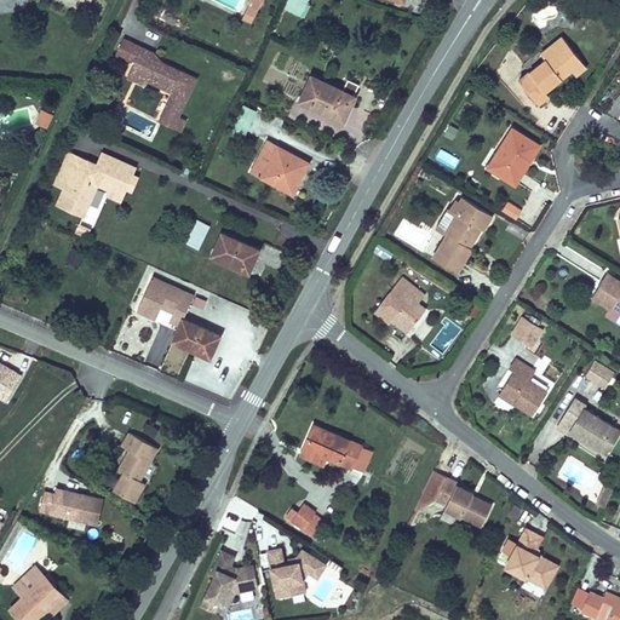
[(302,1),(306,4),(308,0),(287,0),(285,5),(297,11),(302,1)]
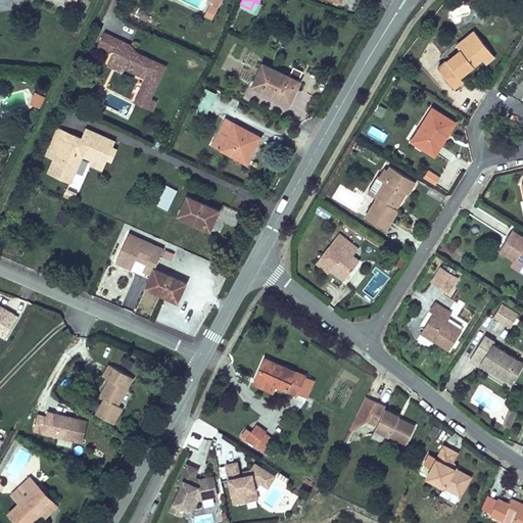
[(462,78),(459,74),(481,55),(488,49),(471,28),(464,34),(469,39),(460,47),(437,65),(454,85),(462,78)]
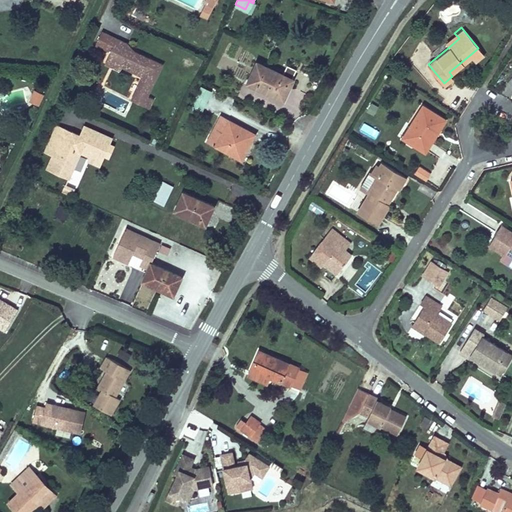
[(94,44),(108,50),(105,58),(122,66),(141,75),(130,99),(147,107),(152,96),(146,93),(160,62),(125,45),(127,41),(100,30),(94,44)]
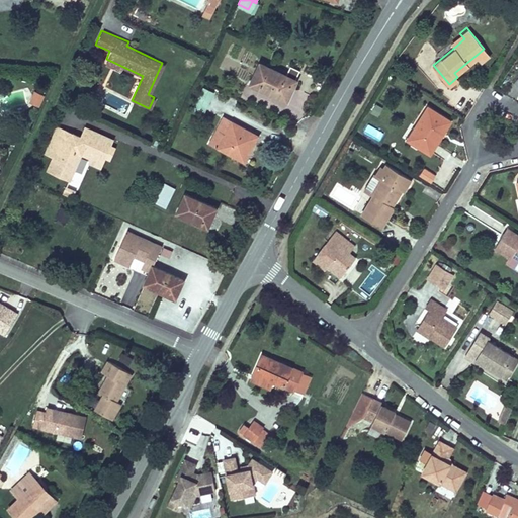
[(464,38),(459,33),(450,41),(455,47),(464,38)]
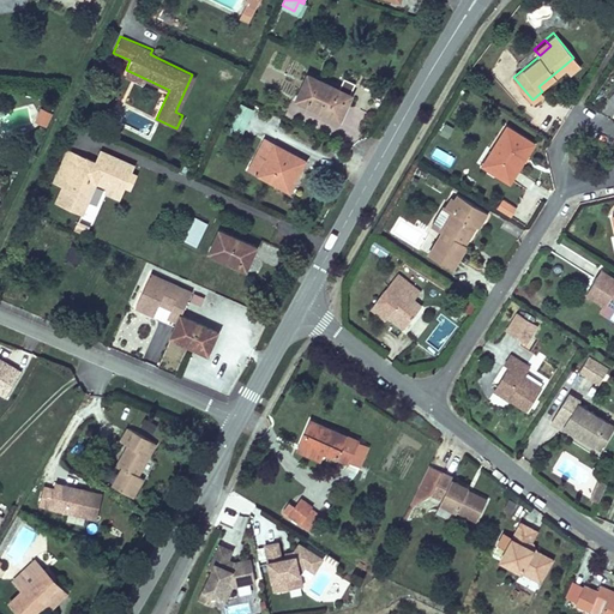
[(578,62),(573,58),(565,65),(570,70),(578,62)]
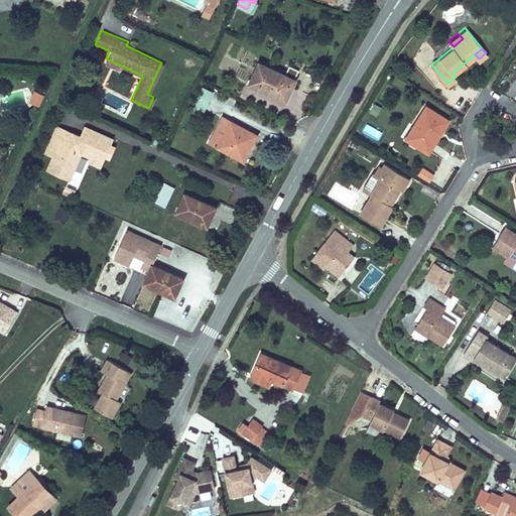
[(227,57),(222,67),(234,73),(238,62),(227,57)]
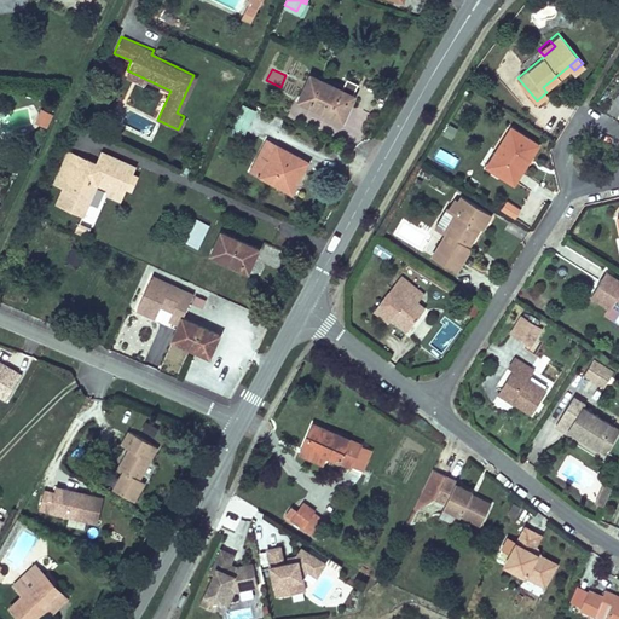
[(145,86),(148,80),(127,70),(123,77),(145,86)]
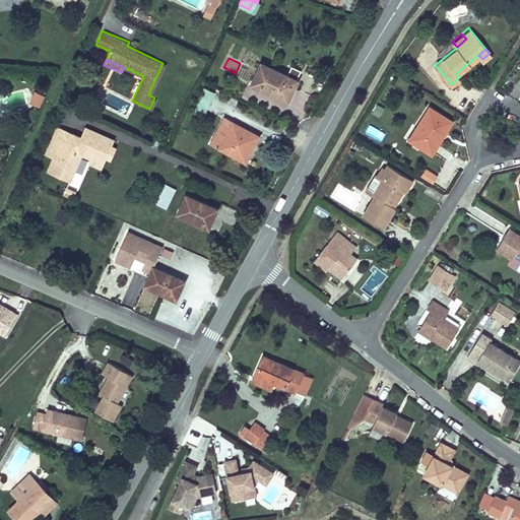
[(297,77),(260,62),(251,81),(288,99),(297,77)]
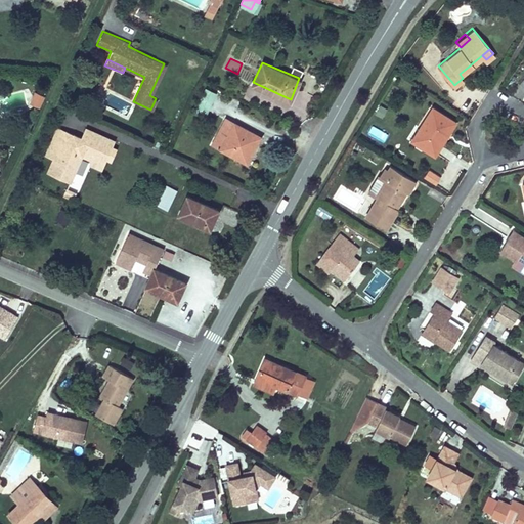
[(29,105),(38,110),(44,98),(34,94),(29,105)]
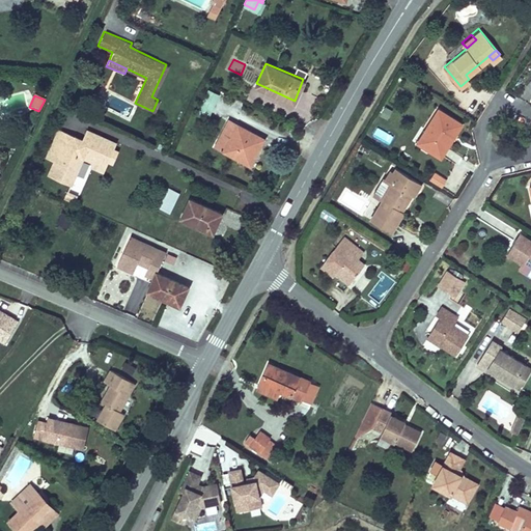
[(388,120),(393,110),(385,106),(380,115),(388,120)]
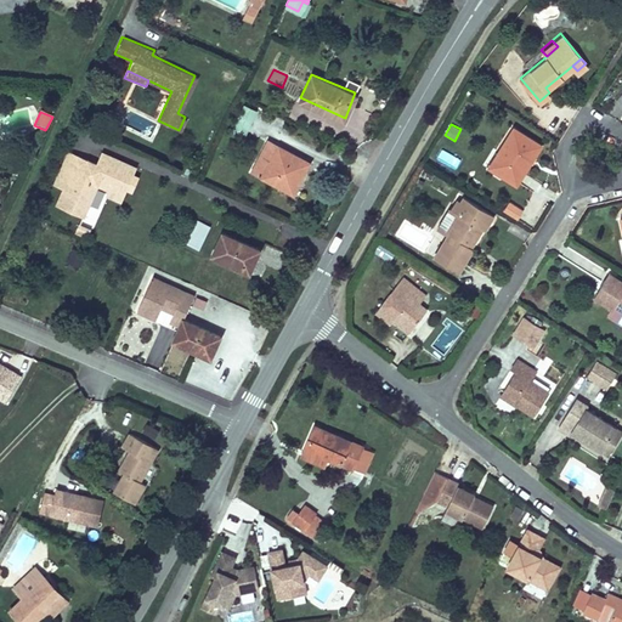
[(526,153),(531,156),(539,142),(513,124),(496,150),(502,153),(492,168),(509,179),(526,153)]
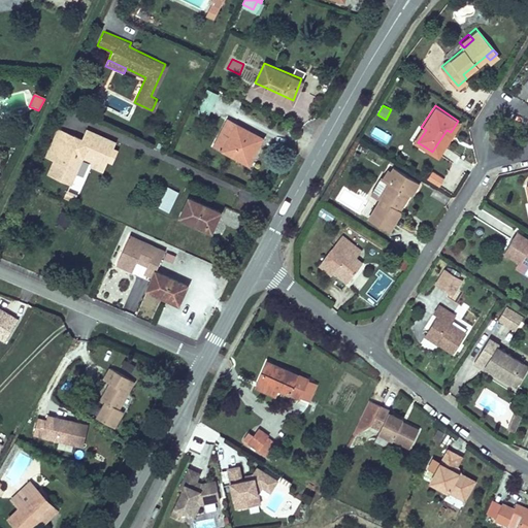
[(216,146),(252,162),(263,136),(228,120),(216,146)]
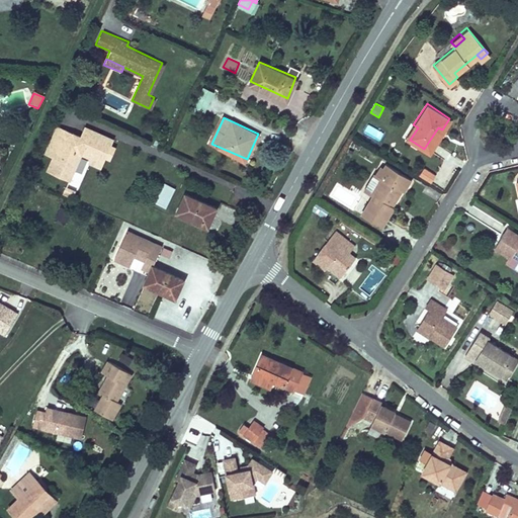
[(112,146),(107,144),(110,138),(83,125),(78,135),(76,140),(70,137),(72,132),(55,123),(42,150),(51,154),(45,167),(55,171),(59,164),(70,169),(78,151),(88,156),(86,160),(97,166),(102,155),(107,157),(112,146)]
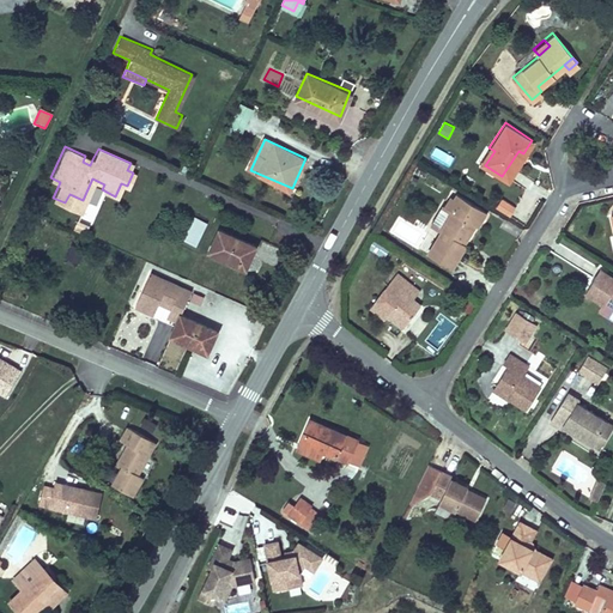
[(435,147),(431,158),(450,165),(454,155),(435,147)]
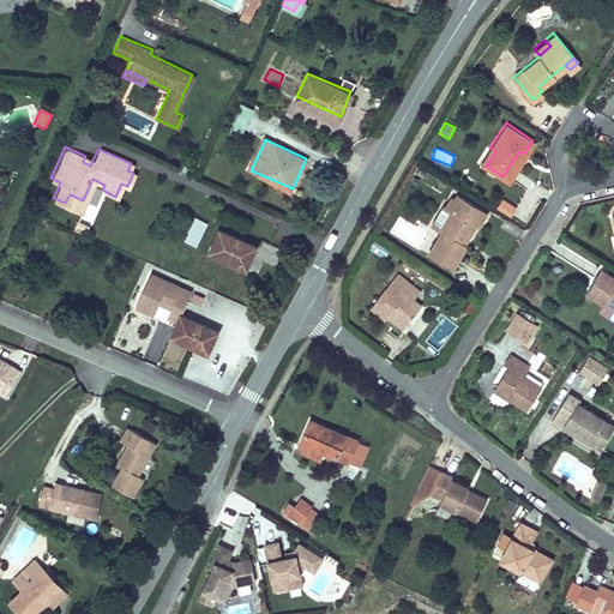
[(489,148),(480,161),(486,166),(495,151),(489,148)]
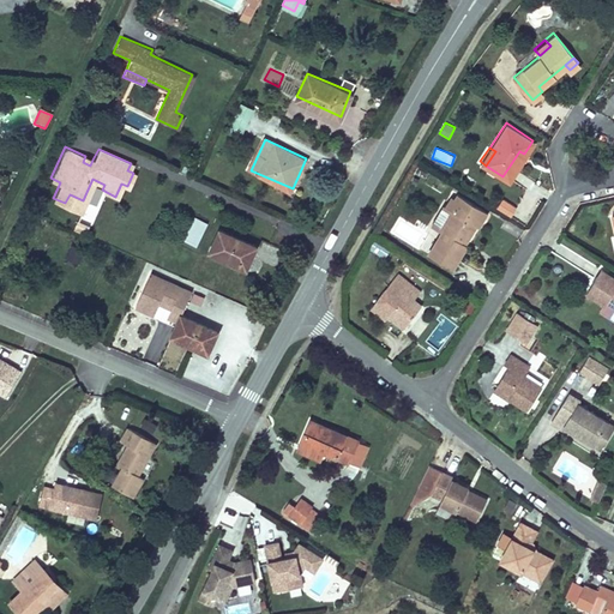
[(503,176),(507,179),(524,154),(519,151),(503,176)]
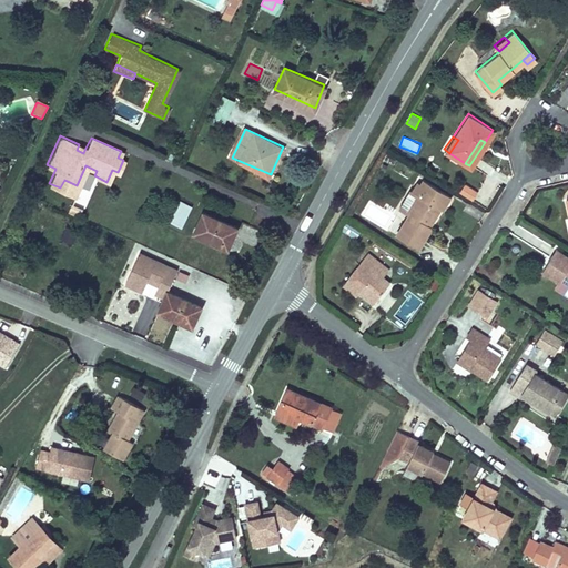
[(83,153),(85,148),(79,144),(77,150),(83,153)]
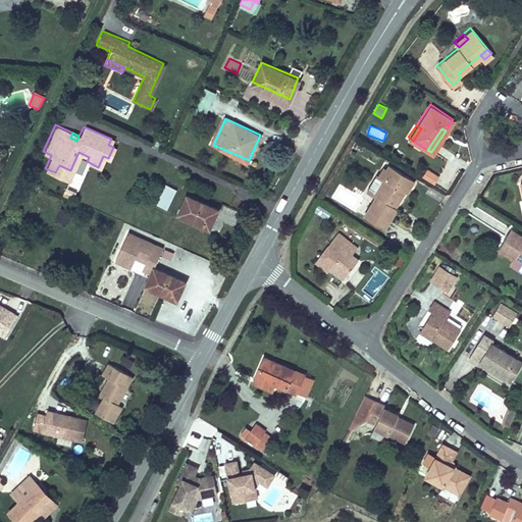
[(395,205),(390,203),(401,189),(404,191),(406,193),(414,180),(388,164),(380,176),(376,173),(366,190),(375,196),(364,213),(384,226),(397,207),(395,205)]
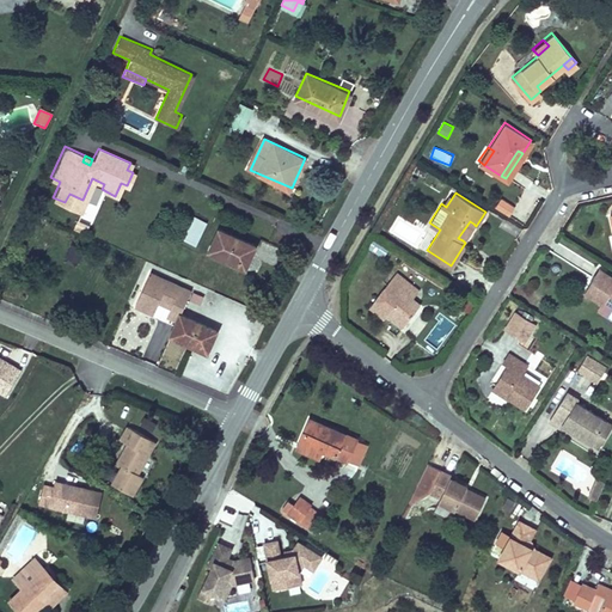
[(79,209),(83,200),(69,194),(65,202),(79,209)]
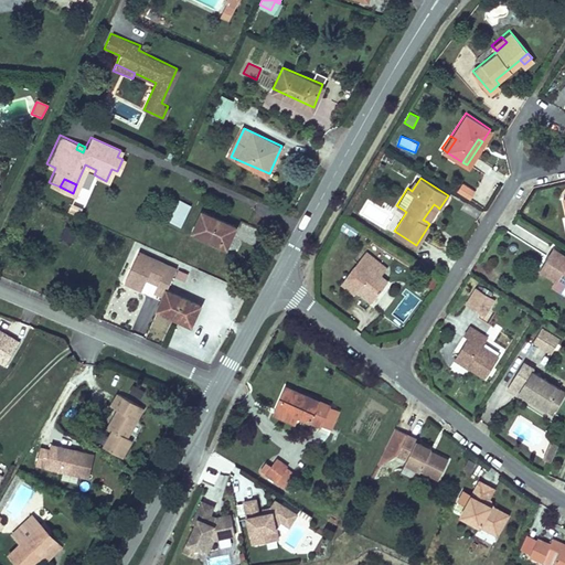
[(464,182),(459,190),(472,198),(477,191),(464,182)]
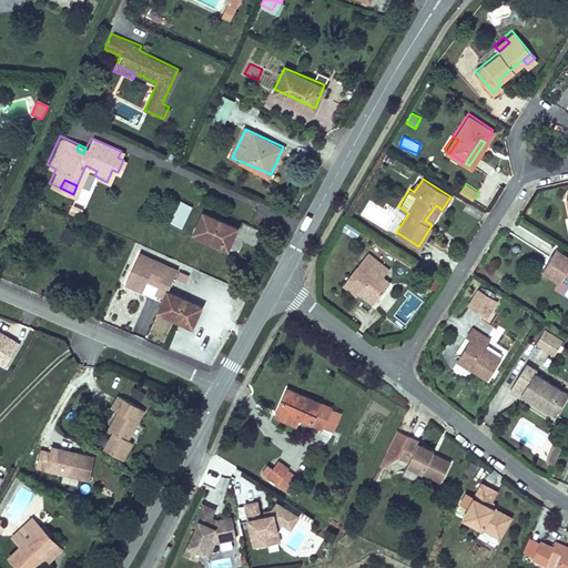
[(179,224),(188,206),(175,200),(166,219),(179,224)]
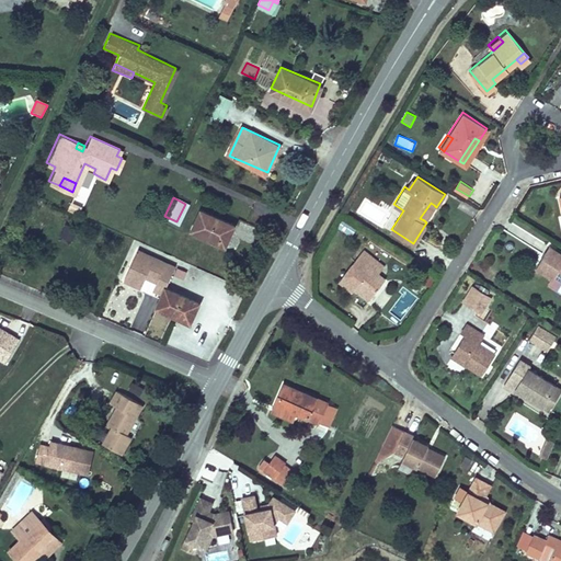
[(78,213),(81,206),(71,201),(68,208),(78,213)]
